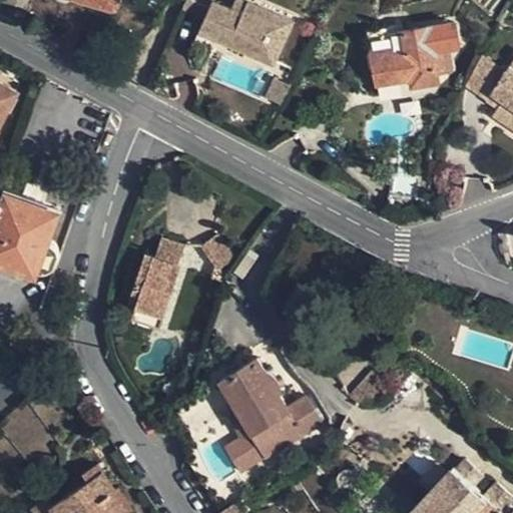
[(117,0),(87,0),(115,8),(117,0)]
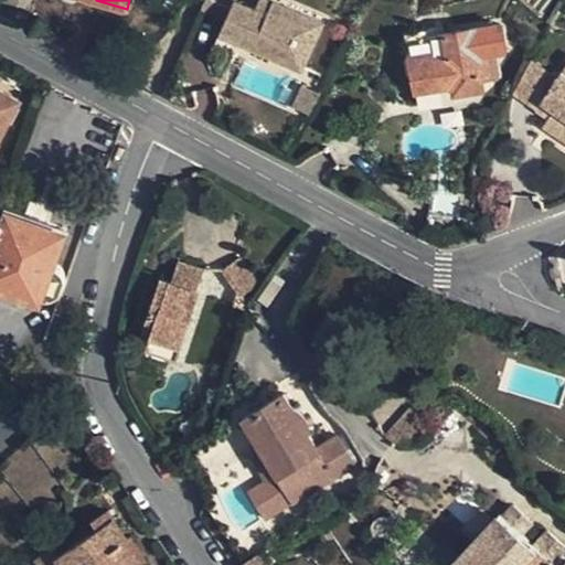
[(233,0),(205,0),(201,13),(223,23),(232,4),(233,0)]
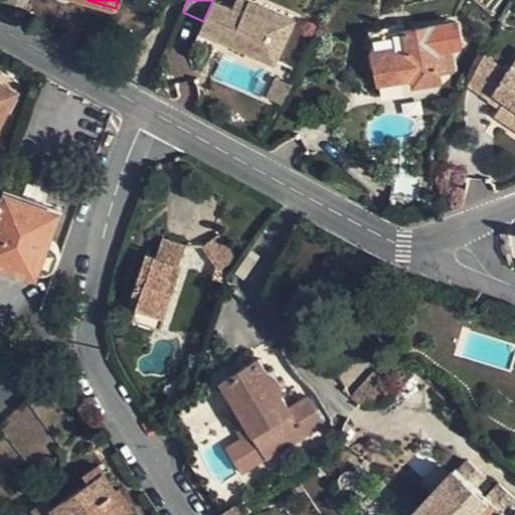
[(233,0),(229,11),(211,4),(203,21),(198,33),(275,64),(291,22),(240,0),(233,0)]
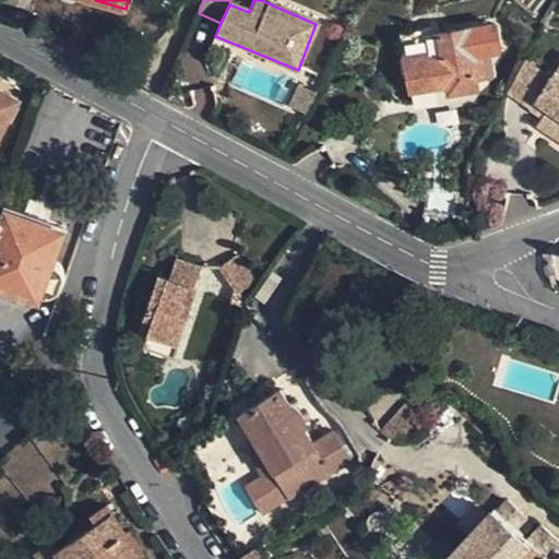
[(494,23),(403,40),(413,92),(432,88),(435,91),(448,88),(449,94),(477,90),(478,79),(484,79),(482,56),(500,51),(494,23)]
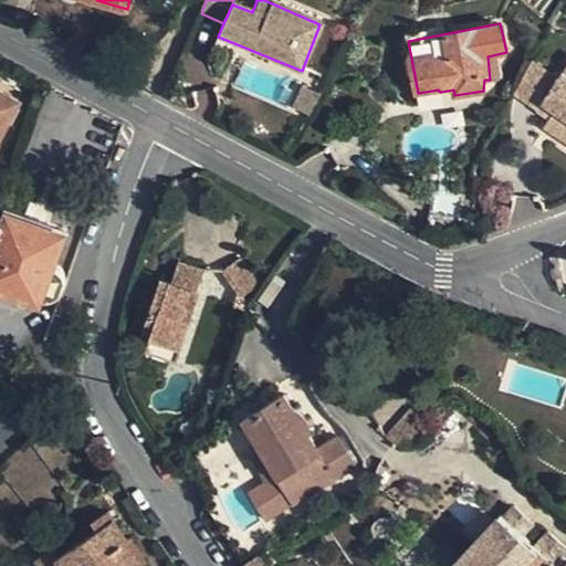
[(565,66),(562,76),(534,61),(516,94),(552,115),(565,123),(565,134),(565,66)]
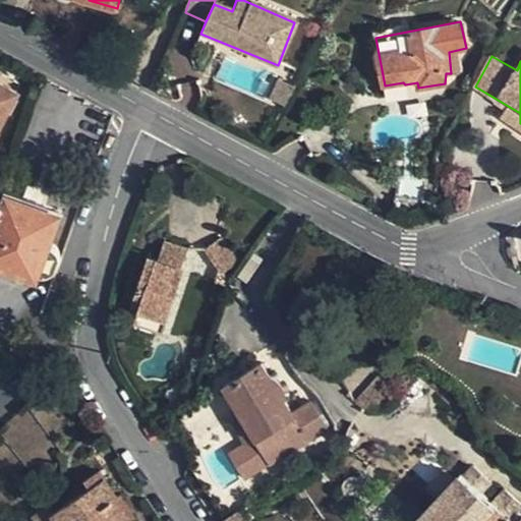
[(0,122),(17,91),(0,80),(0,122)]
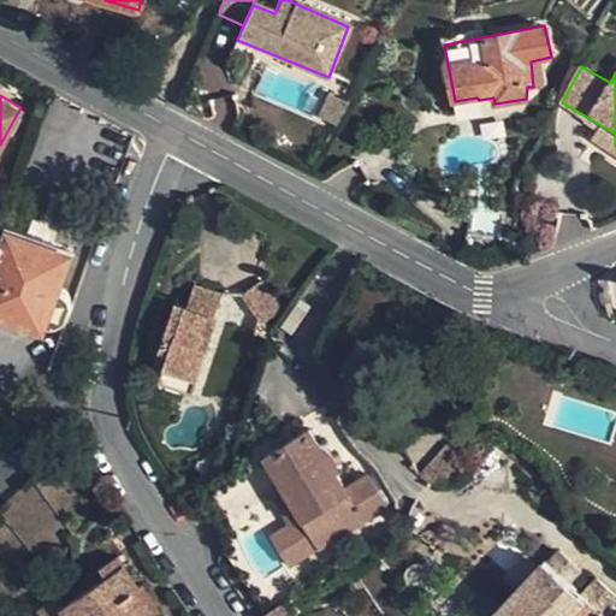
[(348,104),(330,95),(318,119),(335,129),(348,104)]
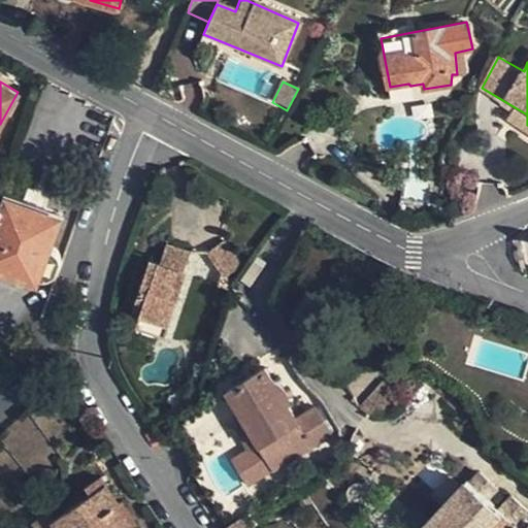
[(527,125),(527,114),(515,107),(509,116),(527,125)]
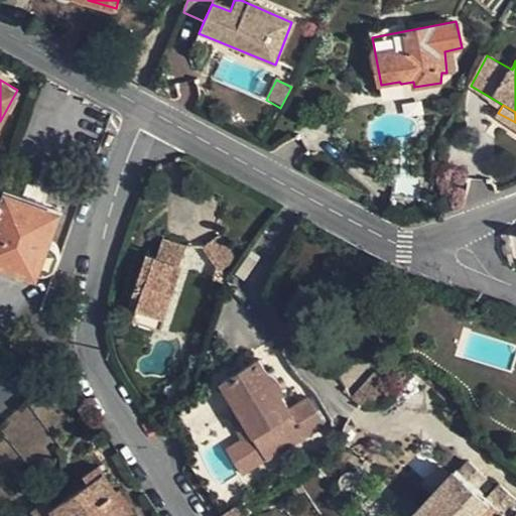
[(0,258),(37,271),(37,269),(43,269),(50,268),(56,264),(58,257),(59,250),(55,244),(49,240),(61,208),(6,186),(0,202),(0,258)]
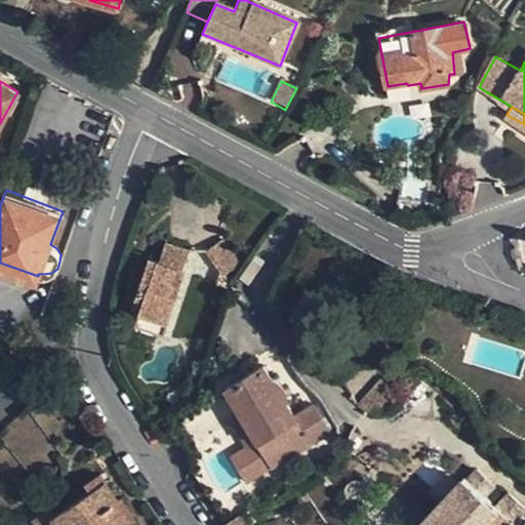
[(224,237),(207,248),(221,268),(215,284),(229,288),(239,260),(224,237)]
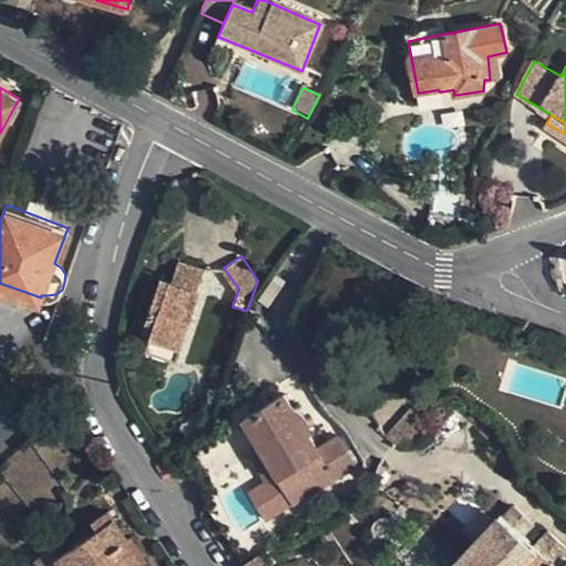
[(157,352),(177,358),(200,291),(197,290),(202,269),(179,261),(173,280),(169,279),(163,299),(155,323),(167,326),(161,341),(157,352)]
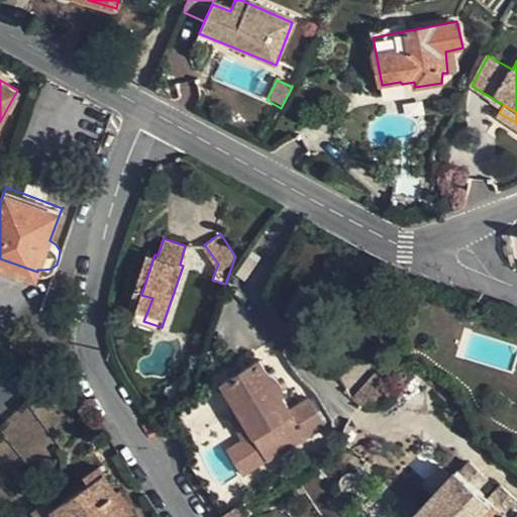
[(0,269),(33,282),(37,272),(0,259),(0,269)]
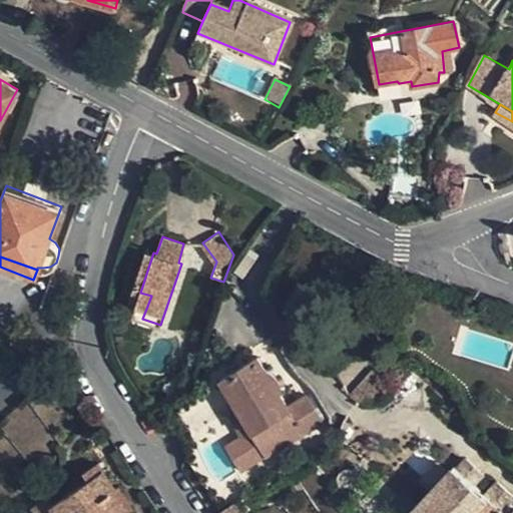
[(151,296),(140,293),(137,305),(146,309),(151,296)]
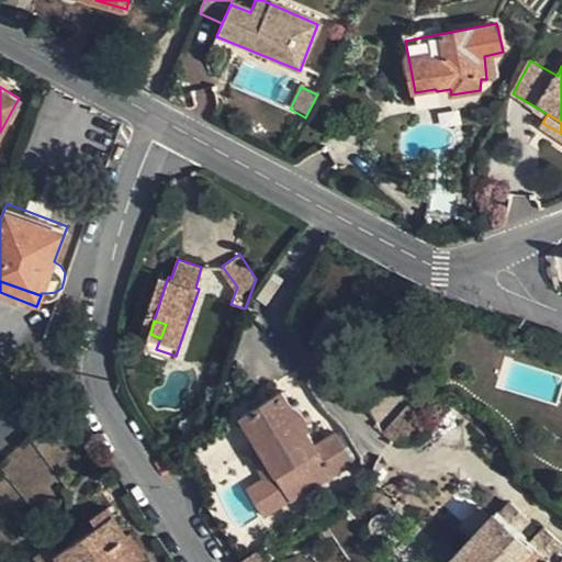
[(317,445),(285,391),(248,414),(265,445),(295,497),(357,460),(340,431),(317,445)]
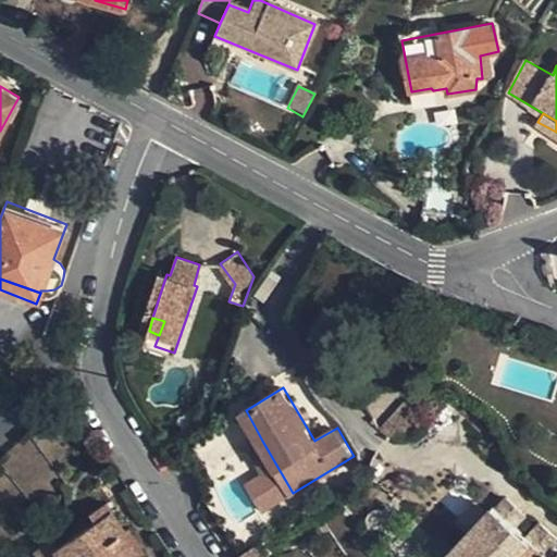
[(419,432),(429,421),(406,403),(380,431),(387,436),(395,440),(401,440),(405,440),(411,437),(419,432)]
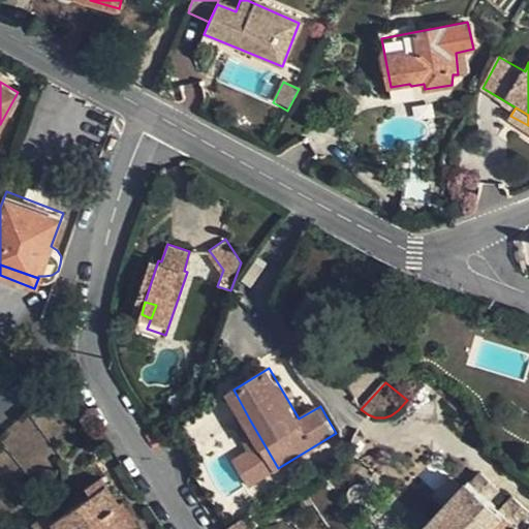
[(255,479),(278,468),(249,418),(238,425),(251,447),(240,455),(255,479)]
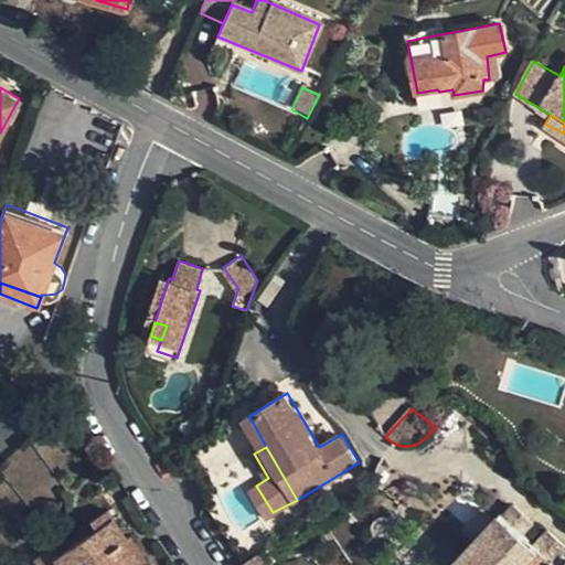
[(465,564),(561,564),(555,561),(564,550),(564,545),(547,530),(545,532),(513,504),(504,514),(501,512),(458,558),(465,564)]
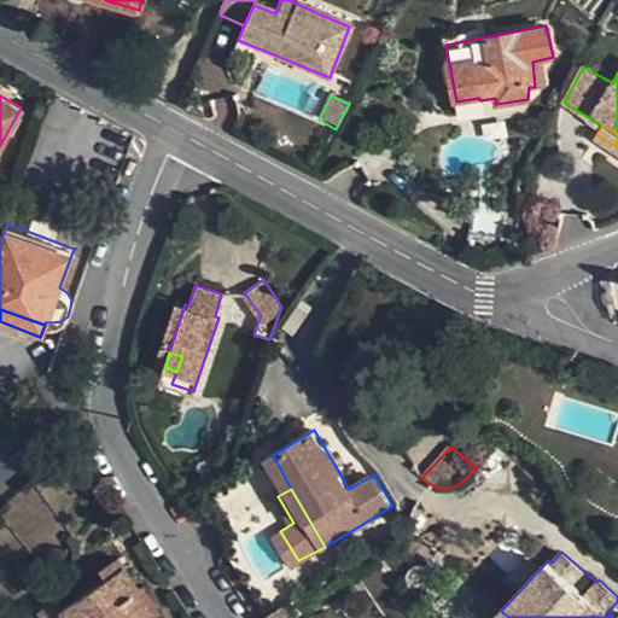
[(100,570),(105,577),(123,565),(118,558),(100,570)]
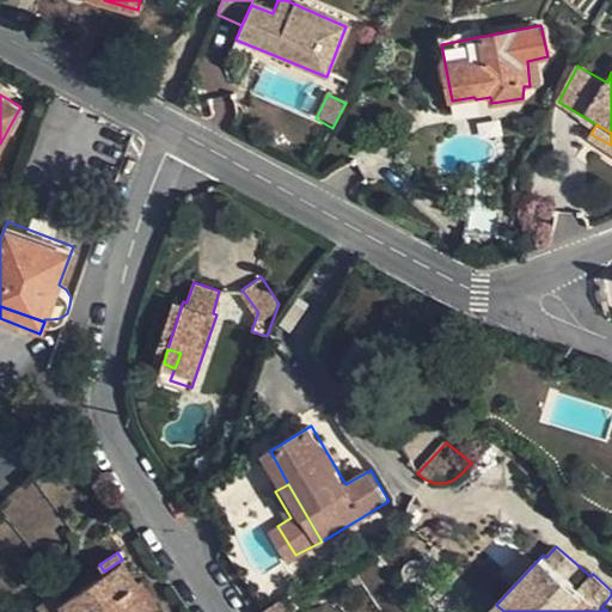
[(155,611),(152,605),(141,611),(133,611),(122,593),(139,583),(122,560),(104,571),(60,603),(66,611),(155,611)]
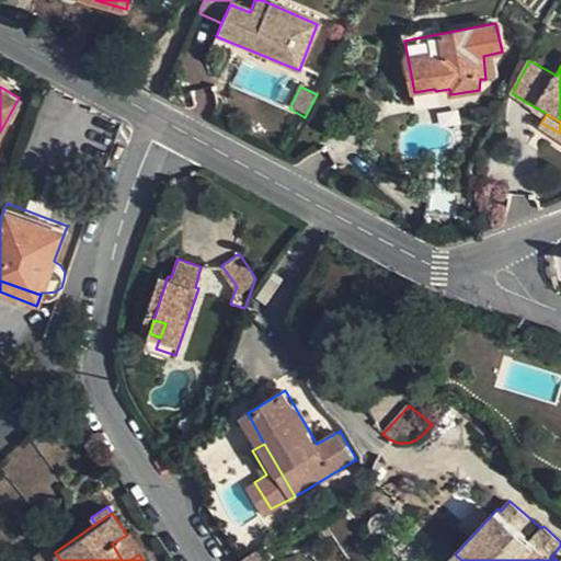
[(130,533),(127,535),(112,544),(122,560),(129,560),(139,554),(142,552),(130,533)]
